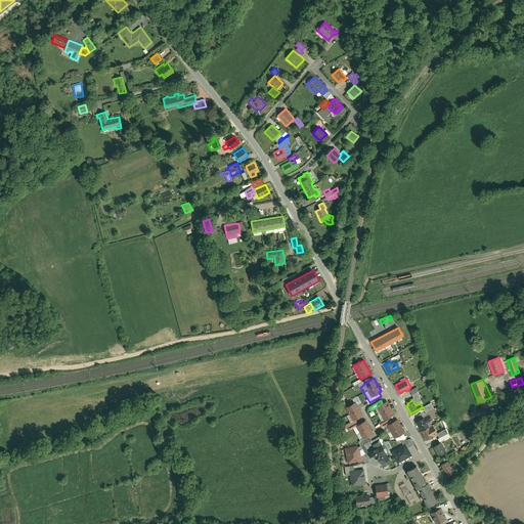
[(363,415),(356,401),(345,407),(349,413),(346,416),(350,423),(356,419),(363,415)]
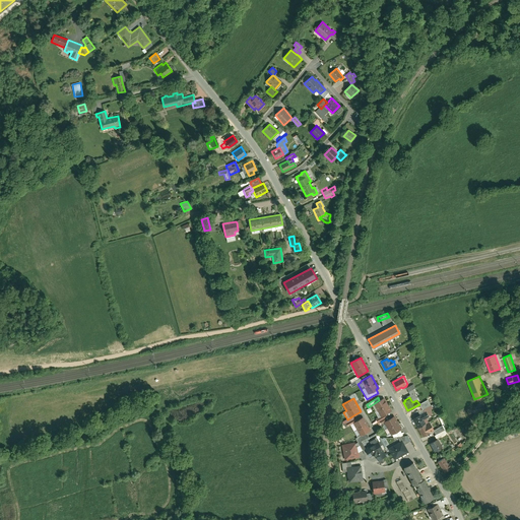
[(379,400),(373,404),(374,404),(371,406),(374,410),(376,409),(377,410),(374,411),(376,415),(379,413),(380,416),(385,413),(391,410),(384,398),(379,400)]
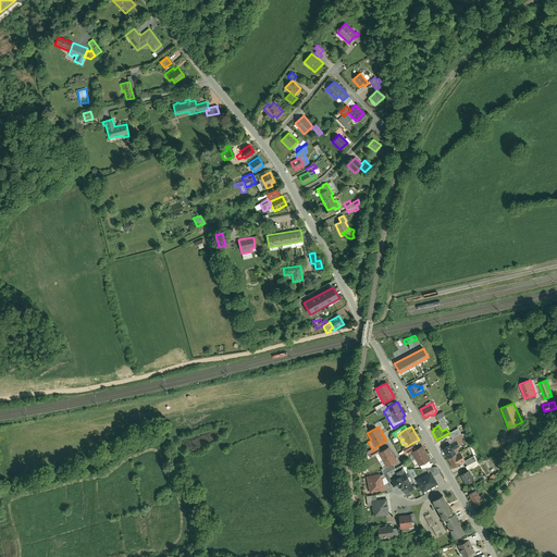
[(457,429),(449,433),(453,438),(460,434),(457,429)]
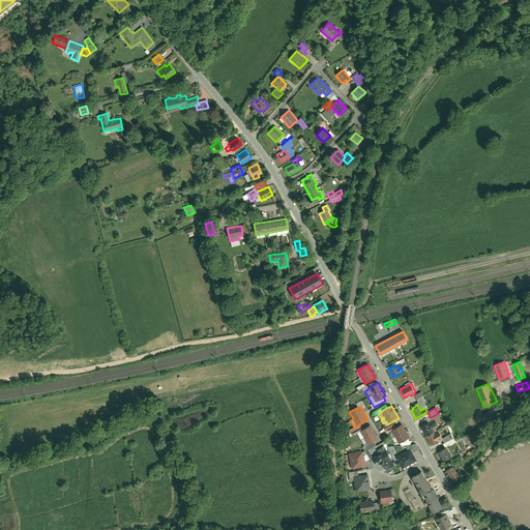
[(438,413),(431,417),(432,420),(420,427),(431,445),(442,439),(442,438),(437,430),(433,432),(431,428),(440,422),(438,417),(440,416),(438,413)]
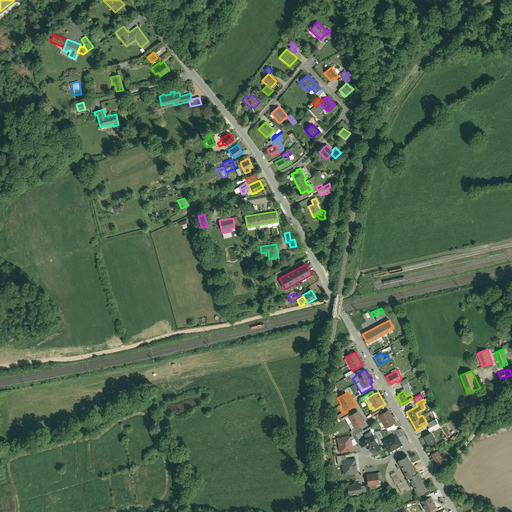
[(379,407),(374,410),(370,413),(371,415),(372,414),(380,410),(381,410),(379,407)]
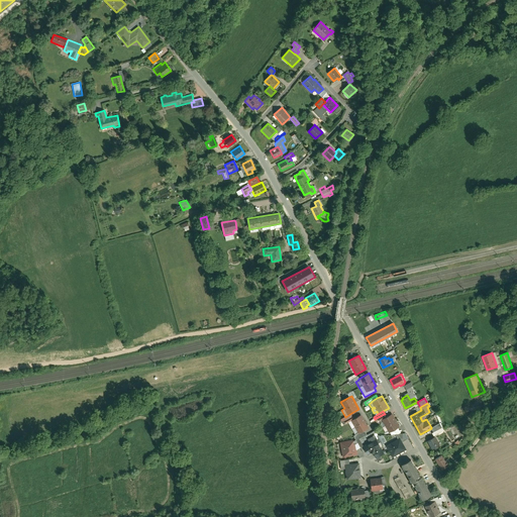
[(352,416),(351,413),(345,417),(339,419),(341,422),(343,421),(352,416)]
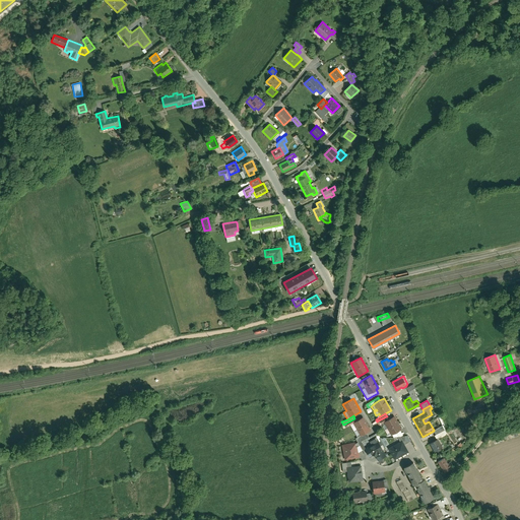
[(387,419),(383,421),(387,429),(384,430),(387,436),(391,434),(399,430),(401,429),(394,415),(387,419)]
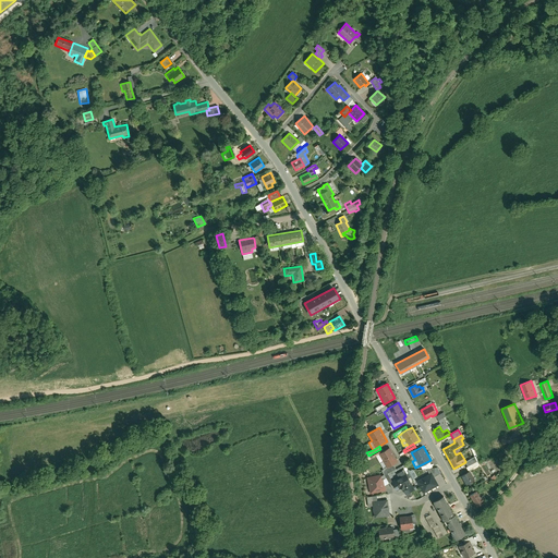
[(398,461),(390,447),(381,451),(378,453),(386,468),(392,463),(398,461)]
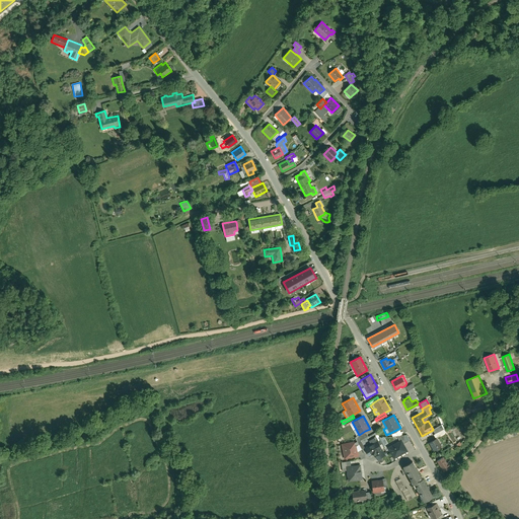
[(433,429),(433,430),(435,433),(444,428),(441,424),(433,429)]
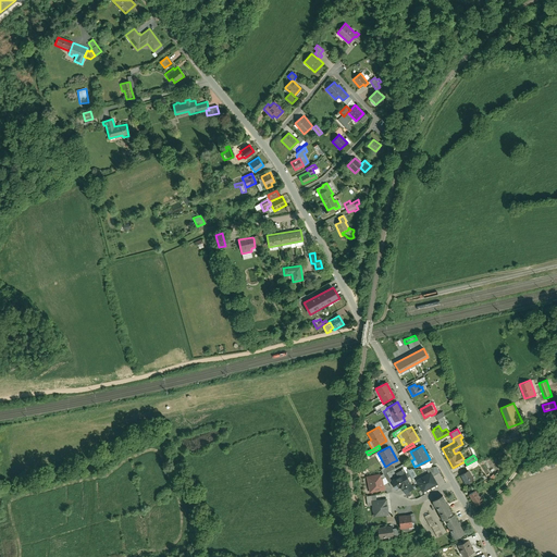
[(477,459),(467,465),(465,466),(466,469),(478,462),(477,459)]
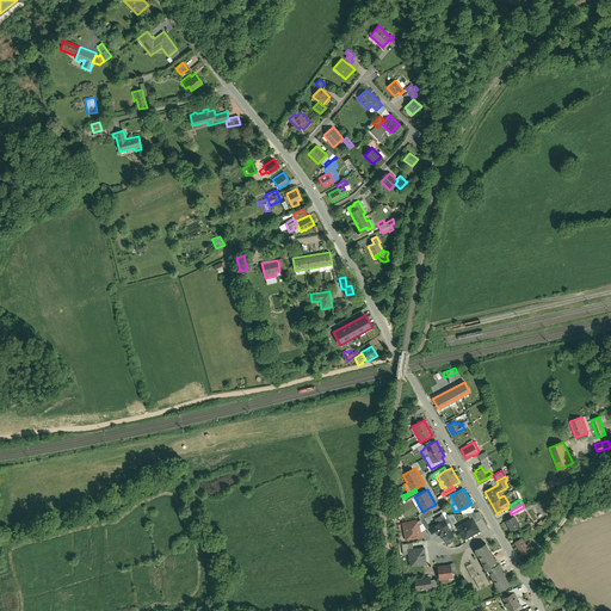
[(433,514),(430,507),(423,512),(418,514),(420,519),(421,520),(425,518),(433,514)]
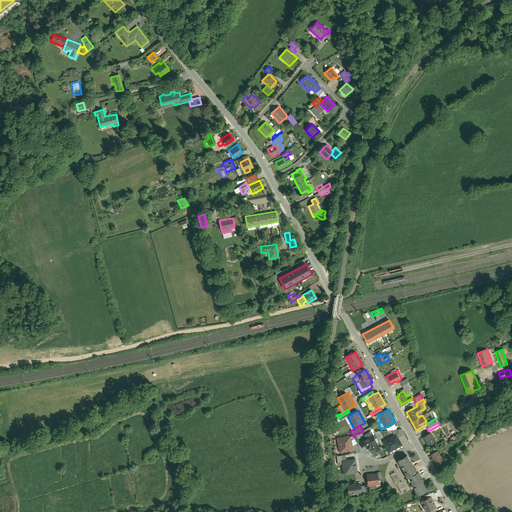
[(382,440),(389,453),(402,445),(398,437),(402,435),(398,429),(395,429),(390,430),(393,434),(382,440)]
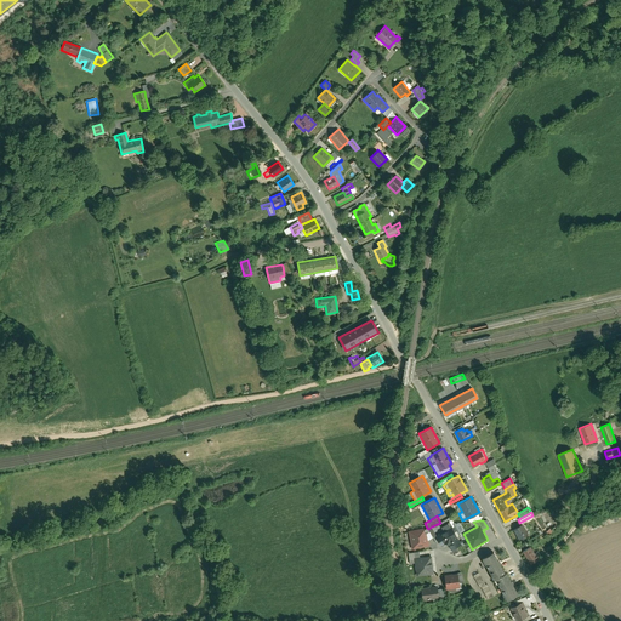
[(522,523),(512,529),(518,540),(528,535),(522,523)]
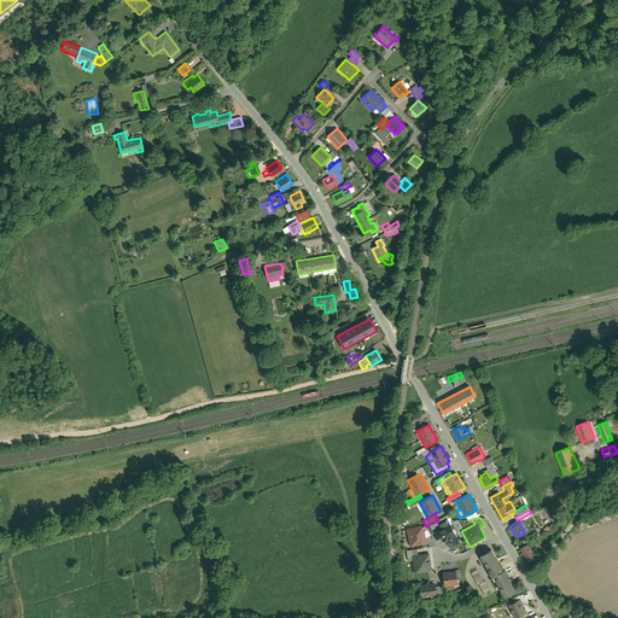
[(448,524),(432,532),(438,543),(443,541),(445,541),(449,547),(459,542),(448,524)]
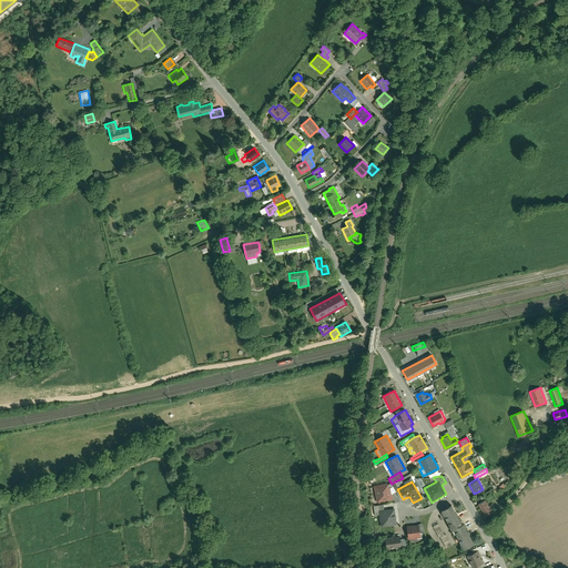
[(373,486),(377,504),(392,499),(391,494),(388,484),(387,483),(373,486)]
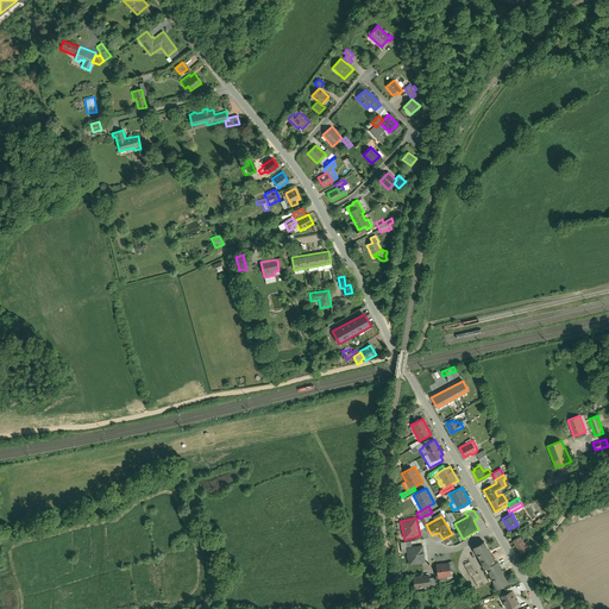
[(520,535),(513,540),(519,552),(531,545),(528,540),(523,541),(520,535)]
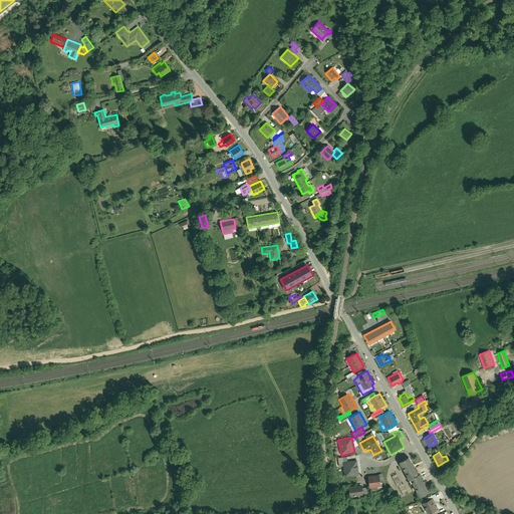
[(418,473),(409,456),(399,461),(409,479),(410,478),(418,473)]
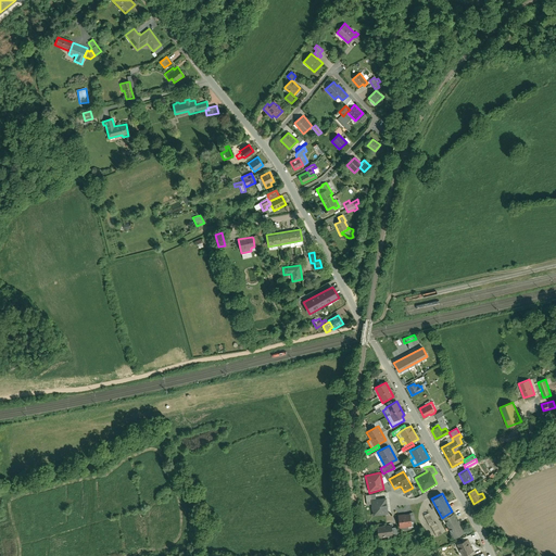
[(375,494),(365,495),(366,505),(370,504),(373,517),(388,514),(386,497),(375,498),(375,494)]
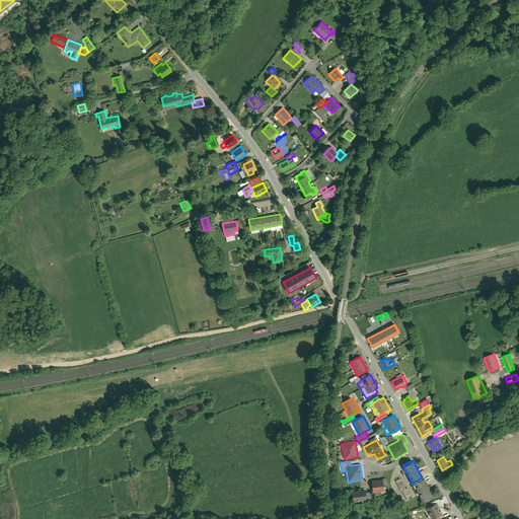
[(382,478),(371,480),(373,493),(384,492),(383,488),(387,487),(384,477),(382,478)]
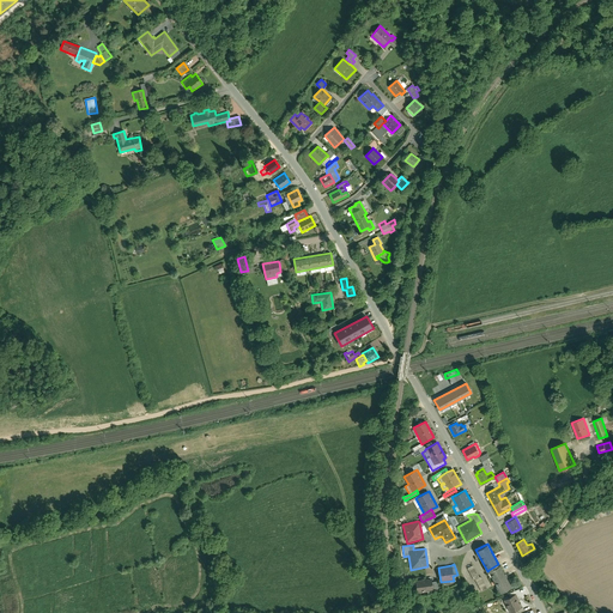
[(498,564),(489,570),(501,592),(513,586),(501,564),(498,564)]
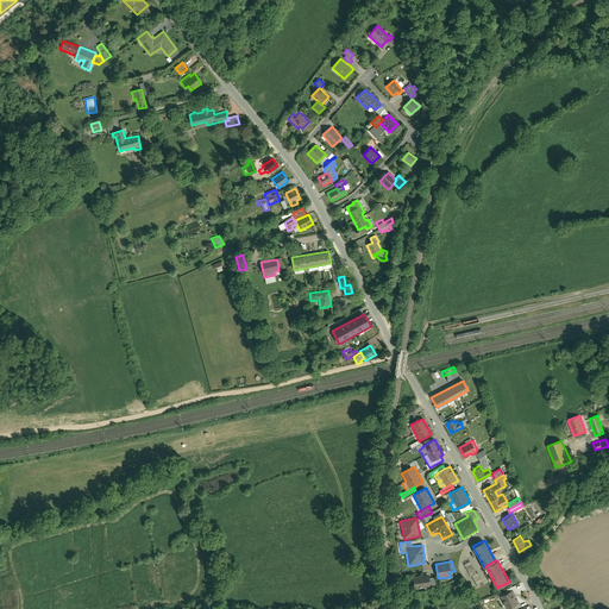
[(469,562),(463,565),(470,577),(471,576),(476,573),(469,562)]
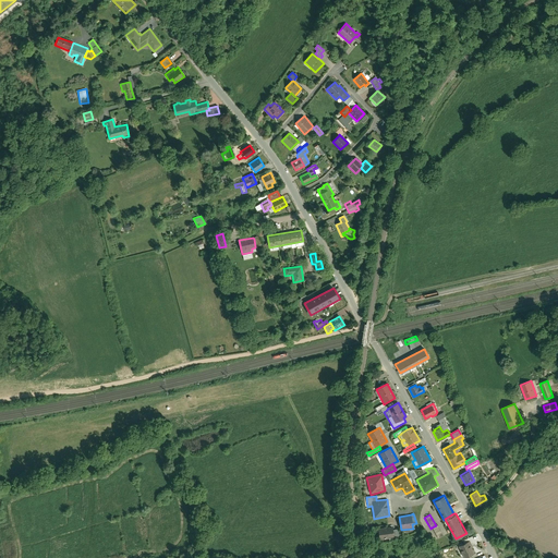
[(436,525),(432,528),(438,538),(444,536),(437,524),(436,525)]
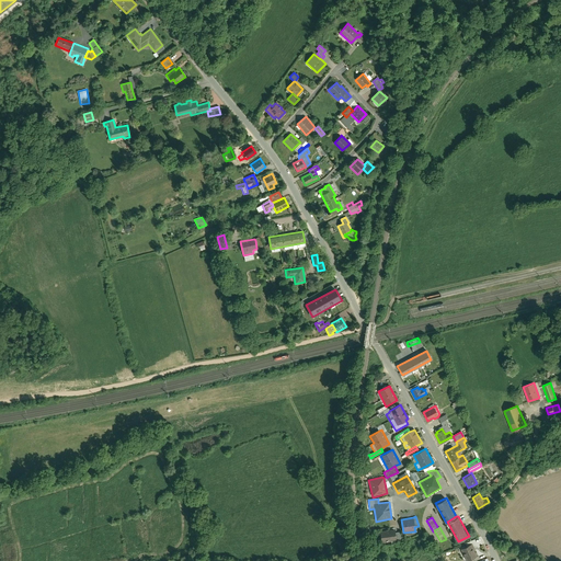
[(395,528),(379,530),(381,542),(395,540),(396,542),(401,540),(400,531),(395,533),(395,528)]
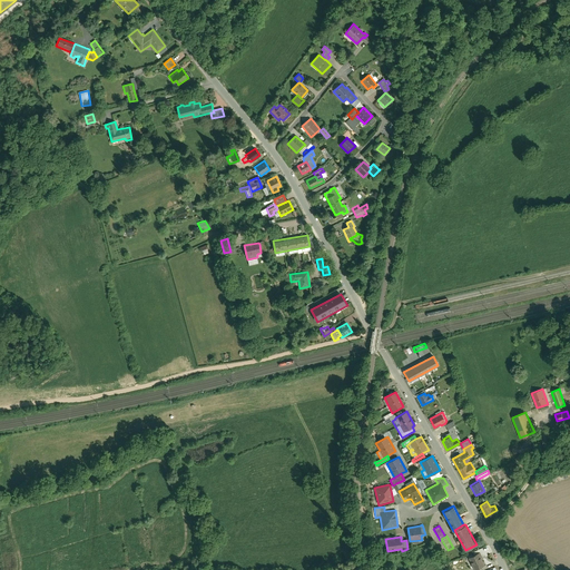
[(483,559),(480,552),(468,558),(473,569),(484,564),(482,559),(483,559)]
